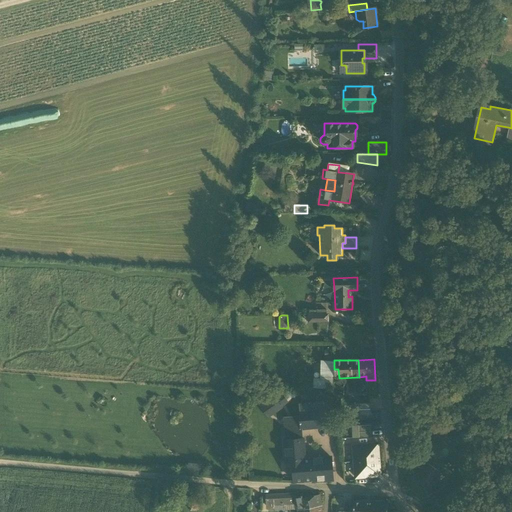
[(335,378),(334,369),(334,361),(322,362),(320,379),(320,388),(334,388),(335,378)]
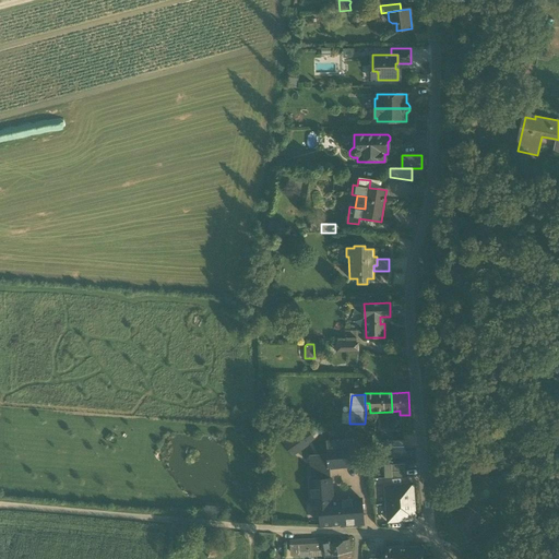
[(300,433),(307,444),(314,440),(307,429),(300,433)]
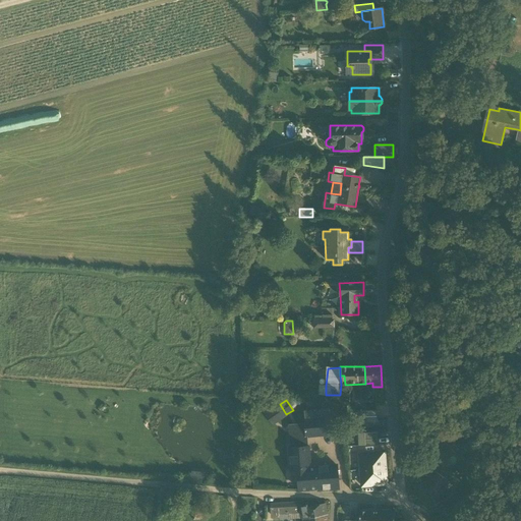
[(280,404),(279,403),(265,413),(273,425),(287,415),(286,414),(280,404)]
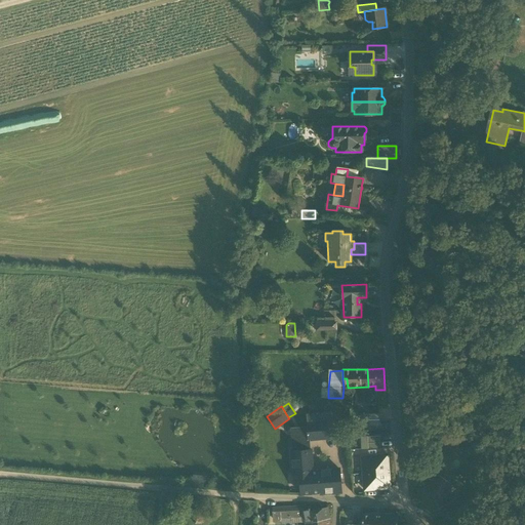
[(308,425),(330,422),(339,421),(338,411),(307,414),(308,425)]
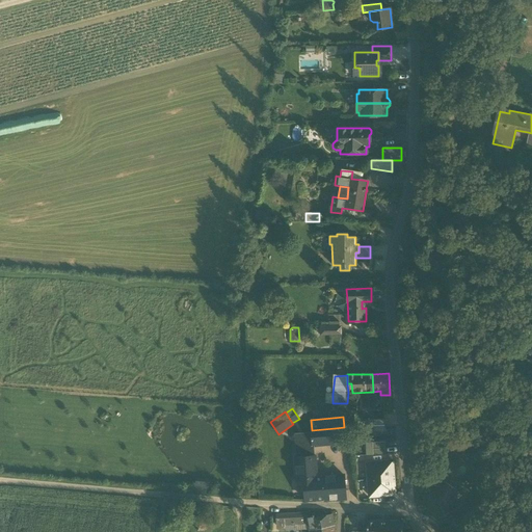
[(371,420),(372,432),(384,432),(383,420),(371,420)]
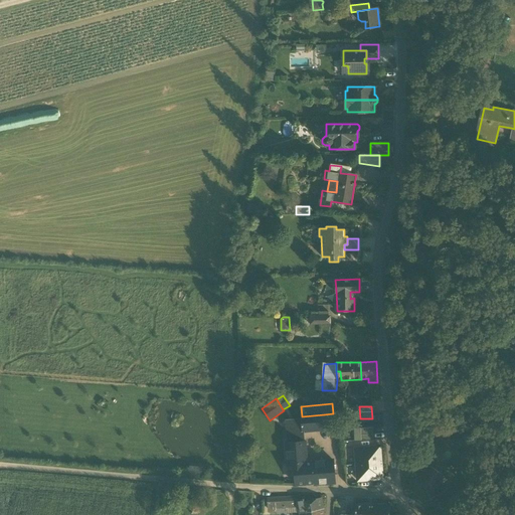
[(334,426),(333,413),(324,414),(325,427),(334,426)]
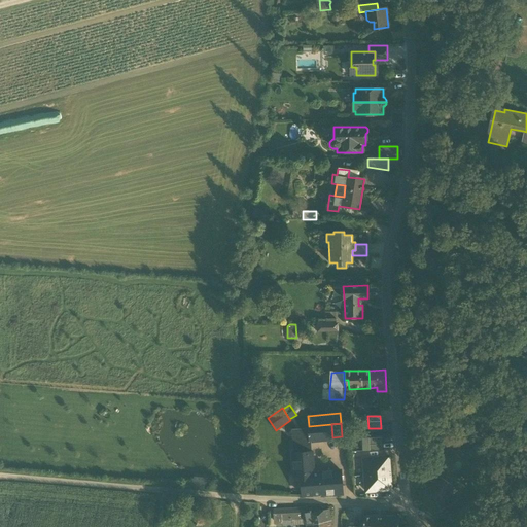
[(331,424),(309,426),(310,441),(332,438),(332,437),(331,424)]
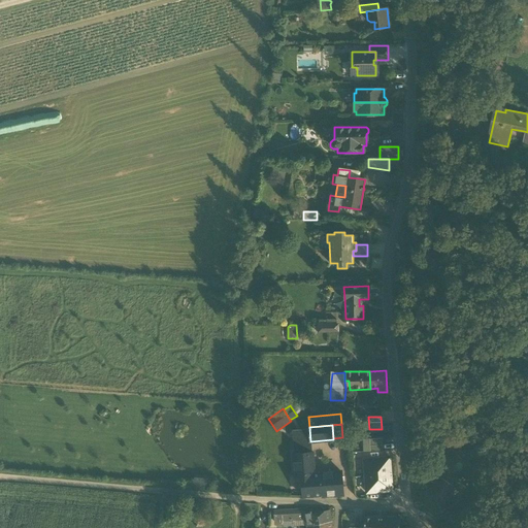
[(311,454),(310,441),(309,427),(291,429),(294,455),(311,454)]
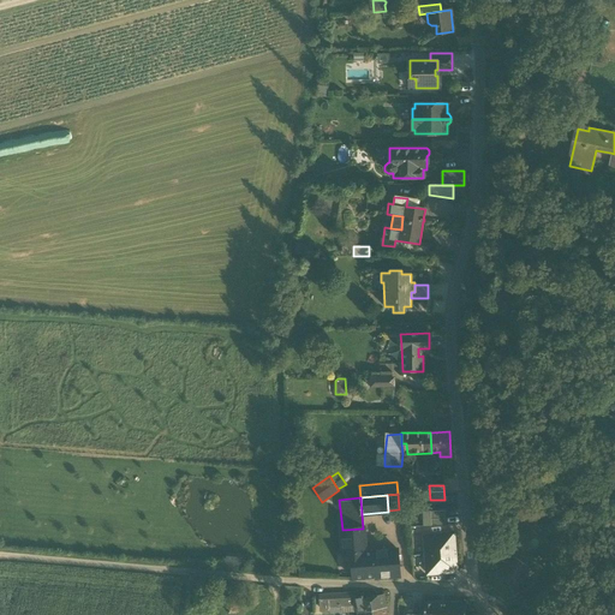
[(445,512),(430,512),(431,526),(446,526),(445,512)]
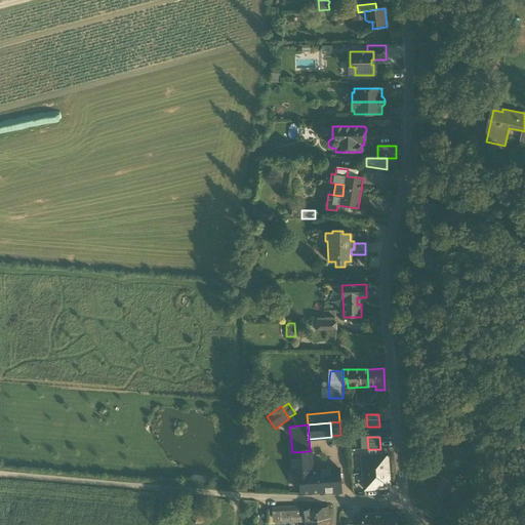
[(312,471),(310,451),(292,452),(293,473),(299,473),(301,494),(320,493),(318,471),(312,471)]
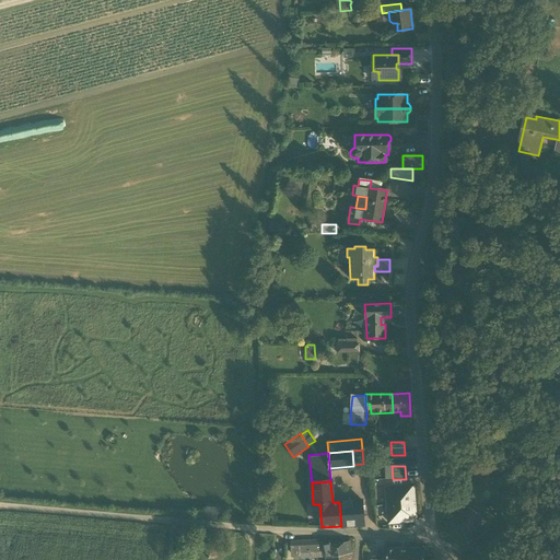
[(412,486),(386,488),(388,523),(416,521),(412,486)]
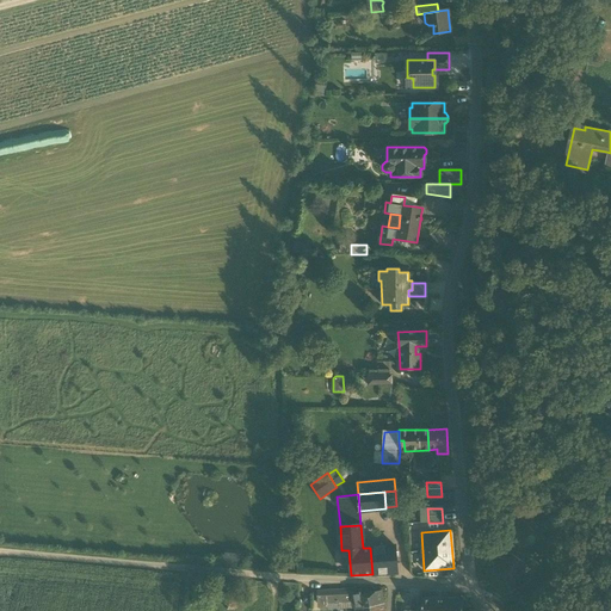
[(372,574),(396,573),(394,545),(370,548),(372,574)]
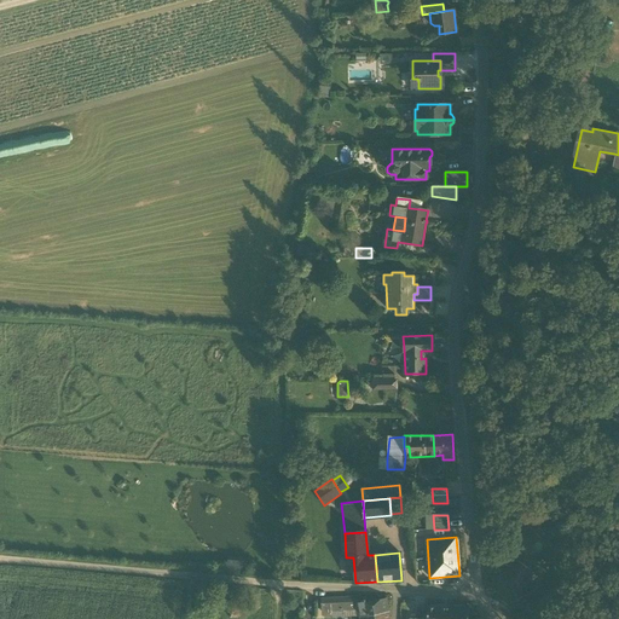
[(227,560),(226,574),(242,576),(243,561),(227,560)]
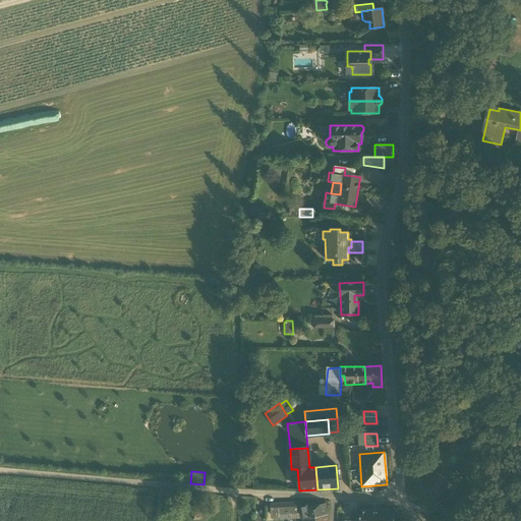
[(447,480),(435,471),(422,487),(436,497),(447,480)]
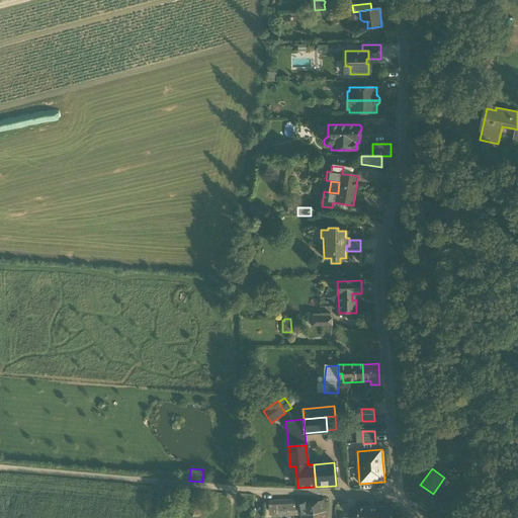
[(298,500),(276,501),(276,509),(287,509),(298,508),(297,504),(298,504),(298,500)]
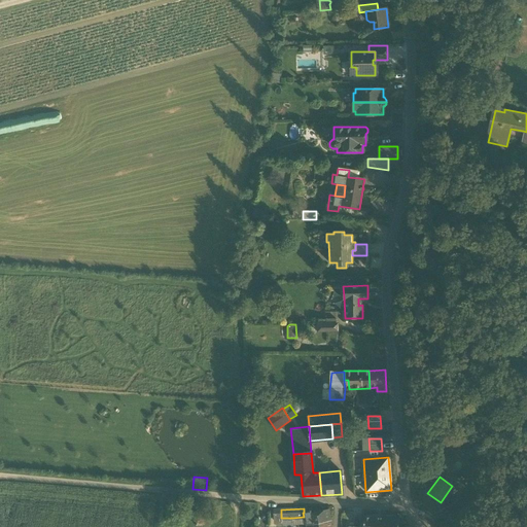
[(281,518),(281,510),(273,511),(274,524),(282,524),(281,518)]
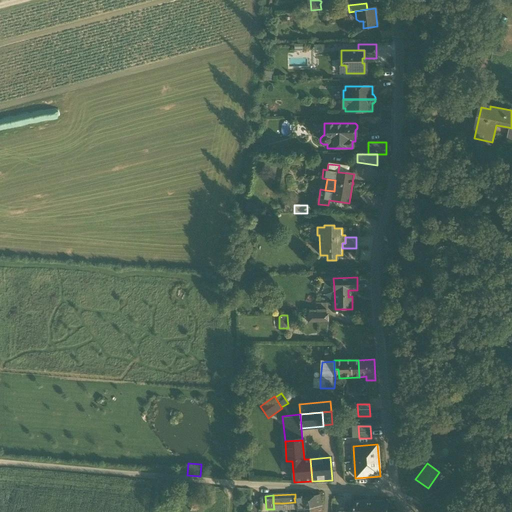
[(297,510),(321,506),(320,496),(302,499),(302,497),(295,498),(294,498),(295,502),(297,510)]
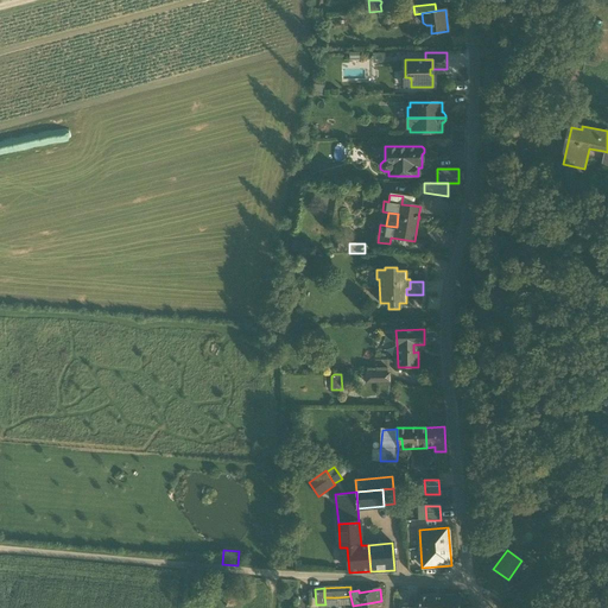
[(337,607),(353,606),(350,596),(337,597),(337,607)]
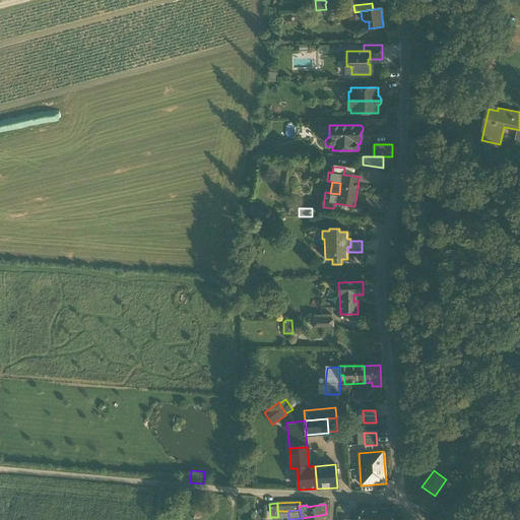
[(378,519),(379,511),(378,511),(359,510),(358,519),(378,519)]
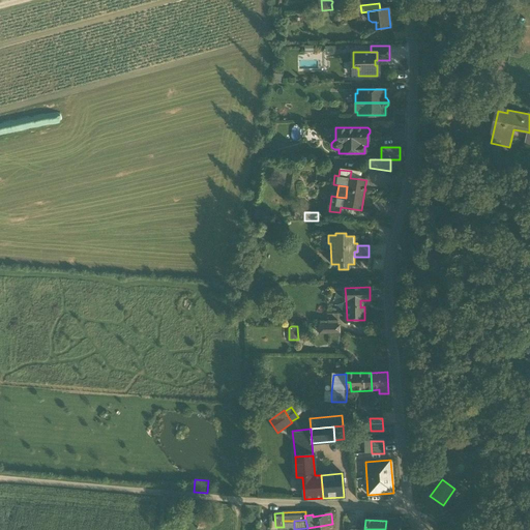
[(385,520),(385,521),(386,521),(385,529),(395,529),(396,524),(396,520),(385,520)]
